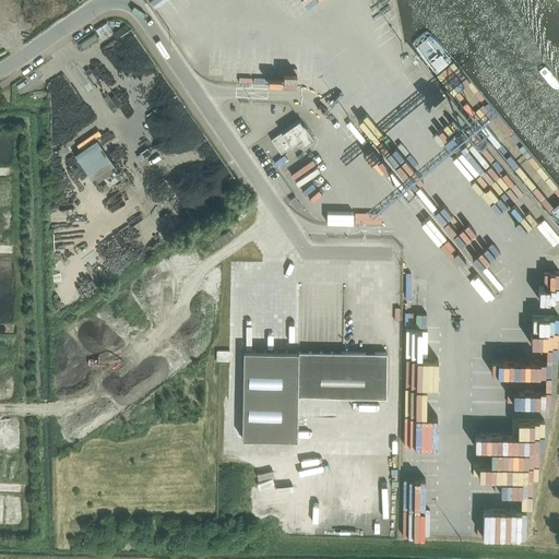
[(107,23),(95,30),(102,39),(113,32),(107,23)]
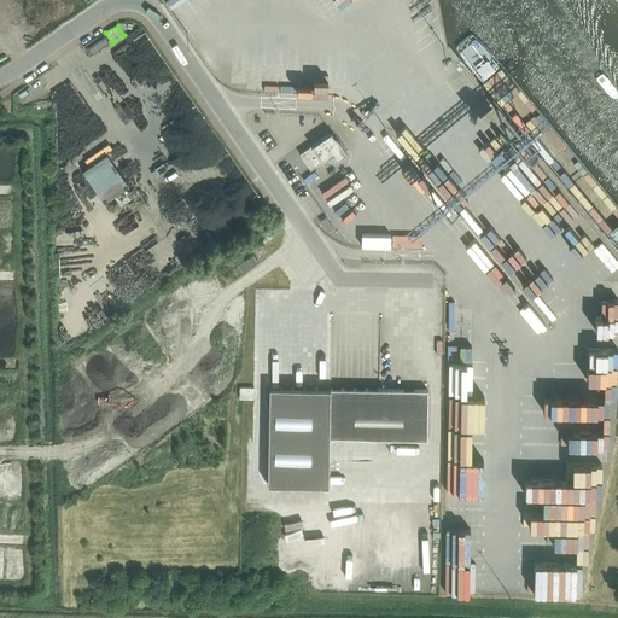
[(281,91),(313,91),(313,69),(297,69),(298,48),(283,48),(281,91)]
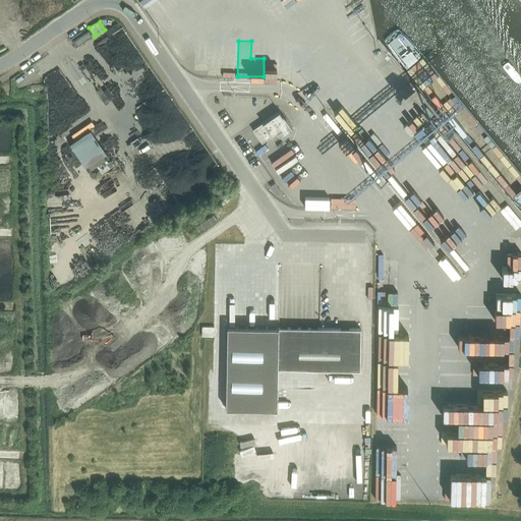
[(291,78),(291,69),(280,69),(279,78),(291,78)]
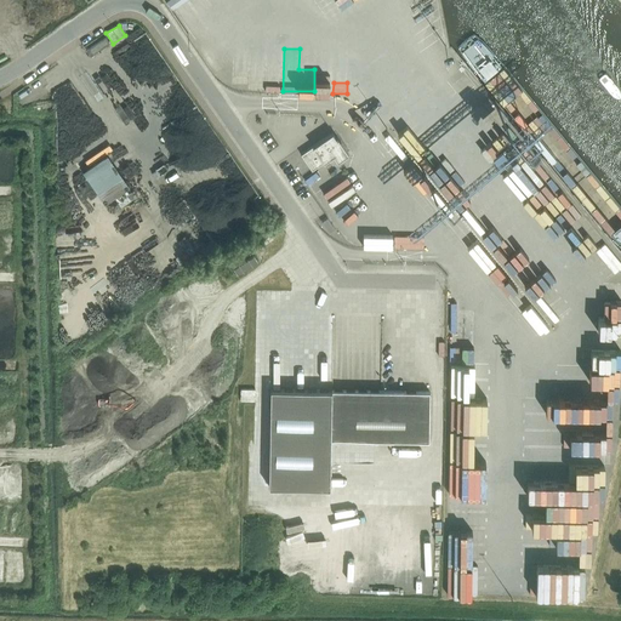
[(337,161),(348,154),(337,137),(335,137),(332,132),(301,154),(312,171),(334,157),(337,161)]
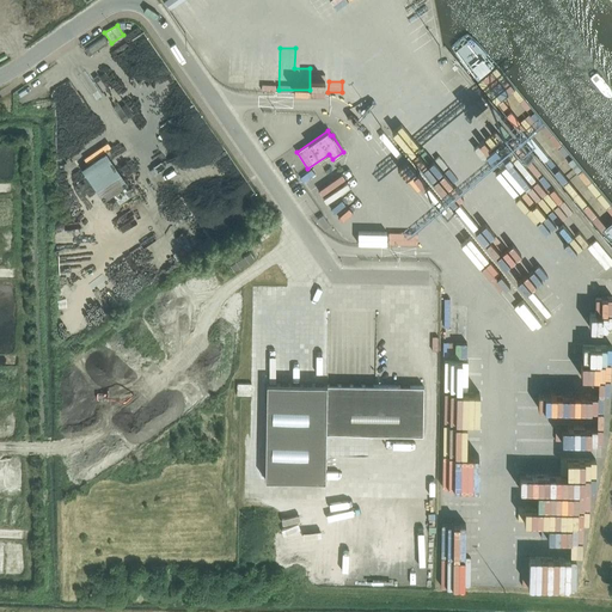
[(502,163),(518,189),(532,179),(531,177),(539,171),(526,150),(502,163)]
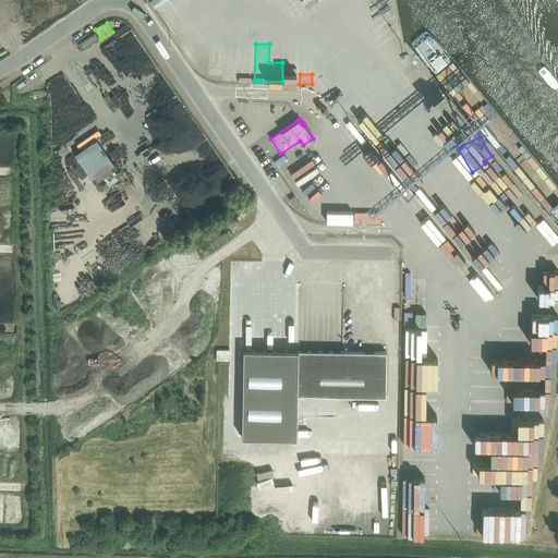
[(117,168),(96,138),(73,154),(94,183),(117,168)]
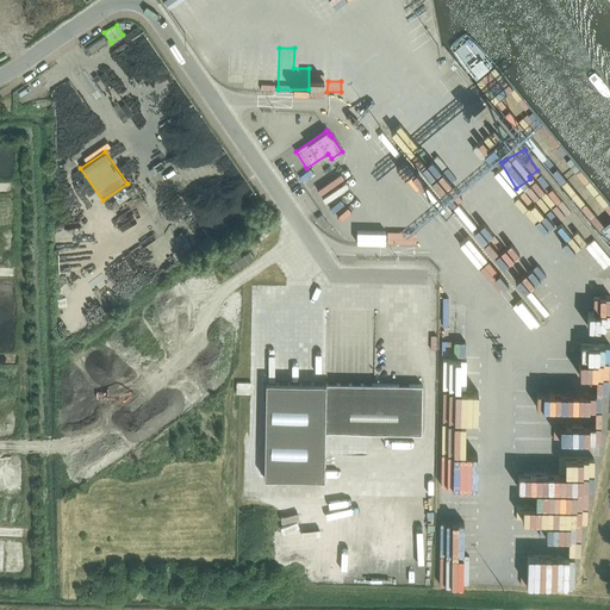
[(322,215),(316,218),(323,229),(329,225),(322,215)]
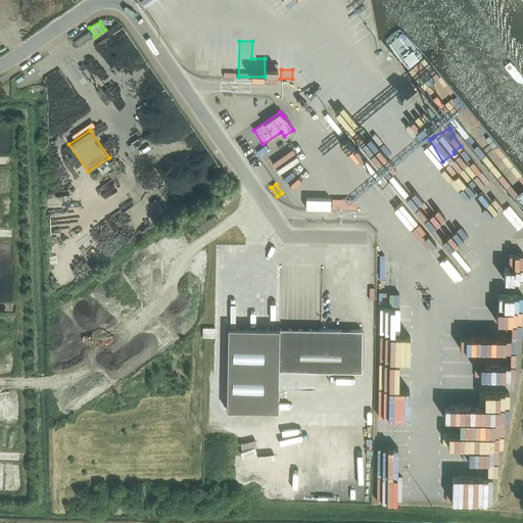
[(522,220),(508,203),(497,211),(516,231),(522,223),(522,220)]
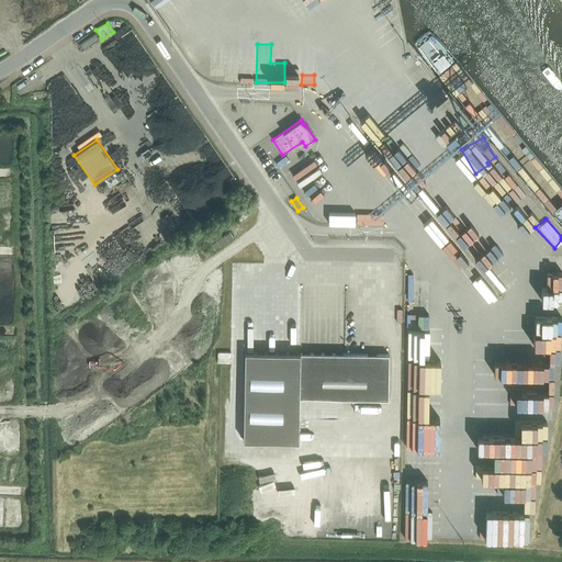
[(489,301),(498,292),(482,271),(471,280),(489,301)]
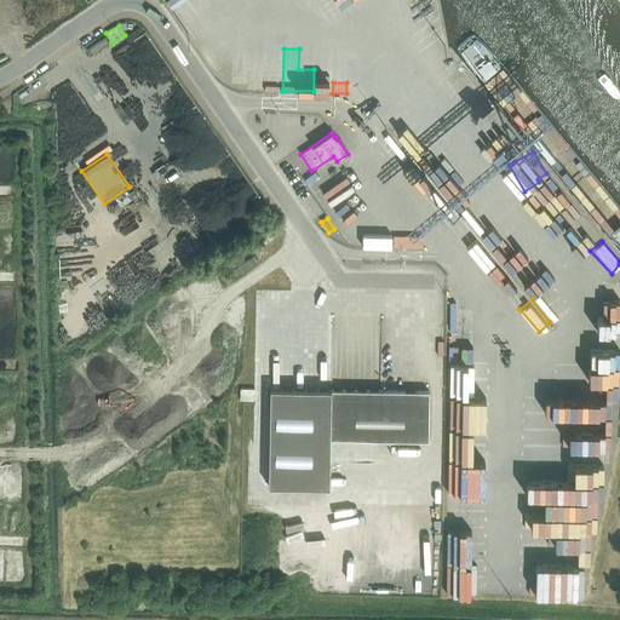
[(461,424),(487,424),(487,390),(475,390),(475,357),(472,357),(472,344),(452,344),(452,355),(457,355),(457,390),(461,390),(461,424)]
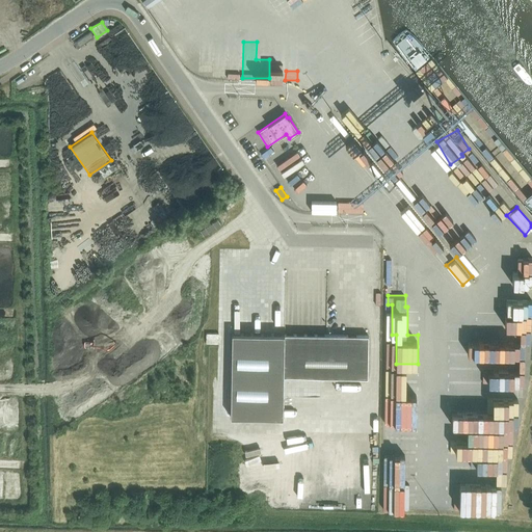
[(488,351),(488,366),(525,367),(526,339),(531,339),(531,322),(501,321),(501,336),(480,336),(480,351),(488,351)]
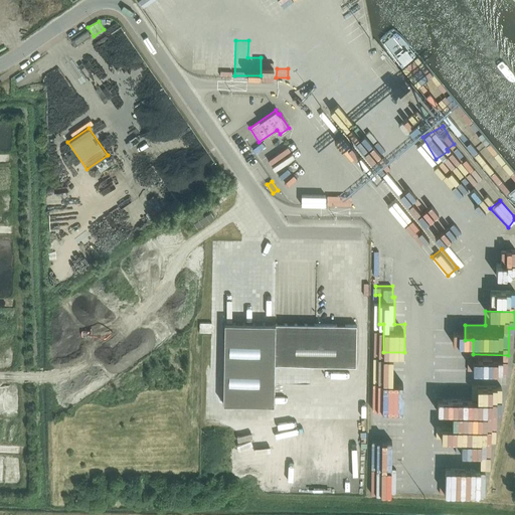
[(224,323),(222,404),(274,404),(274,365),(355,366),(356,325),(316,324),(275,324),(224,323)]
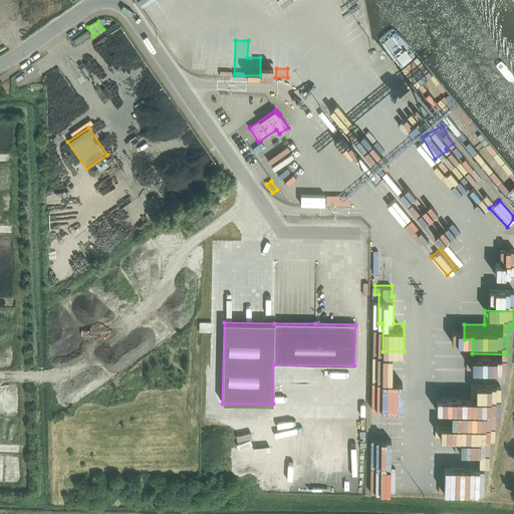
[(383,383),(384,352),(373,352),(372,392),(383,392),(384,383),(383,383)]
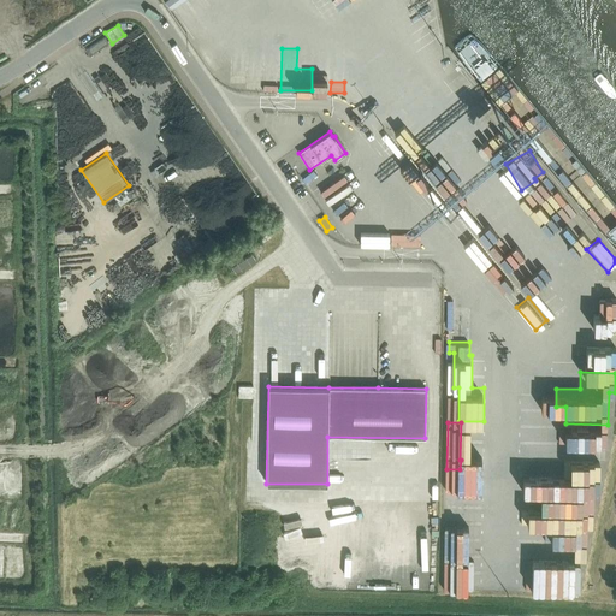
[(593,454),(594,438),(526,437),(525,455),(560,456),(560,457),(579,458),(580,454),(593,454)]
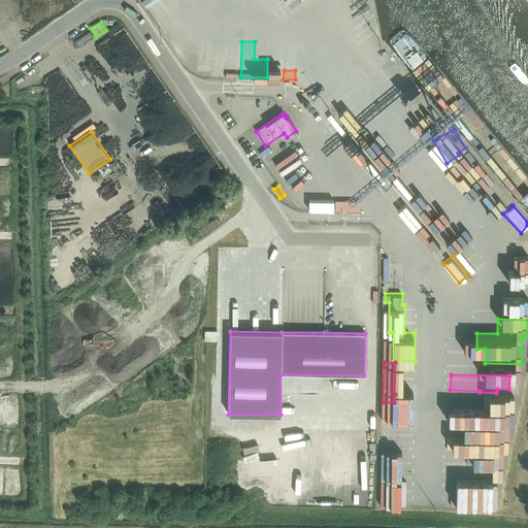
[(381,489),(381,501),(409,502),(409,487),(411,487),(413,473),(401,473),(402,460),(411,460),(413,446),(397,444),(397,432),(392,432),(393,424),(395,424),(395,418),(383,418),(381,474),(384,474),(384,489),(381,489)]
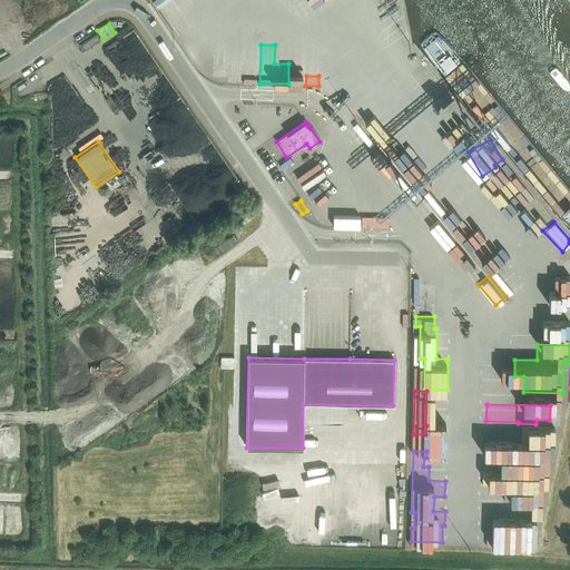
[(522,468),(522,478),(550,479),(550,451),(501,451),(501,454),(495,454),(495,468),(522,468)]
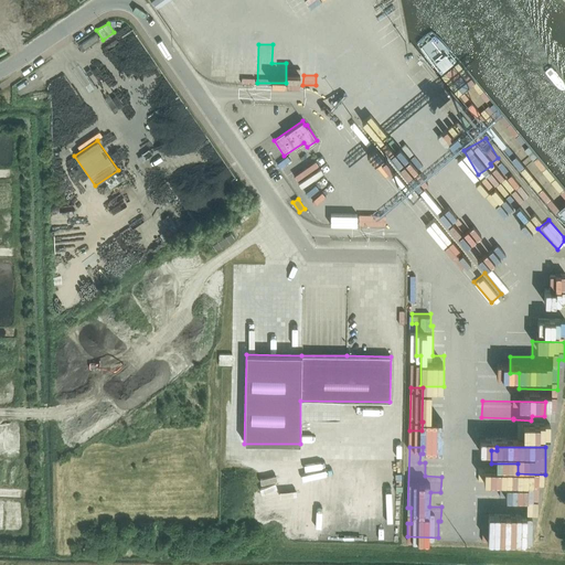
[(501,536),(533,537),(533,509),(539,509),(540,493),(534,493),(534,477),(491,476),(491,492),(508,492),(507,499),(513,499),(512,507),(484,507),(483,524),(501,524),(501,536)]
